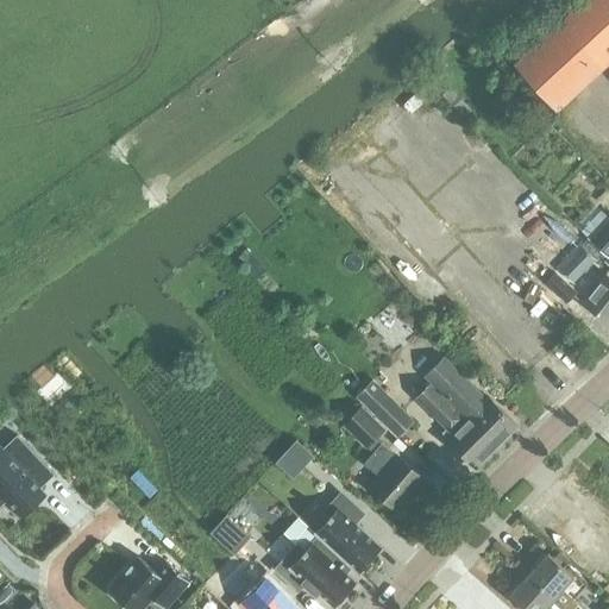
[(608,0),(579,0),(513,63),(557,111),(608,62),(608,0)]
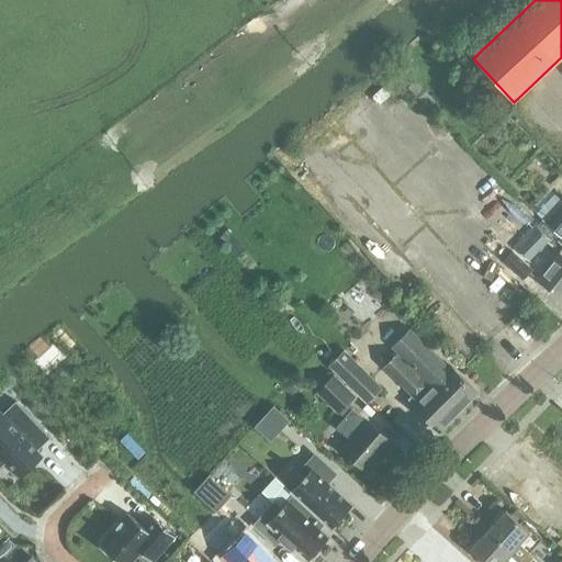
[(541,221),(538,224),(541,226),(538,229),(554,244),(559,240),(561,244),(561,194),(540,218),(541,221)]
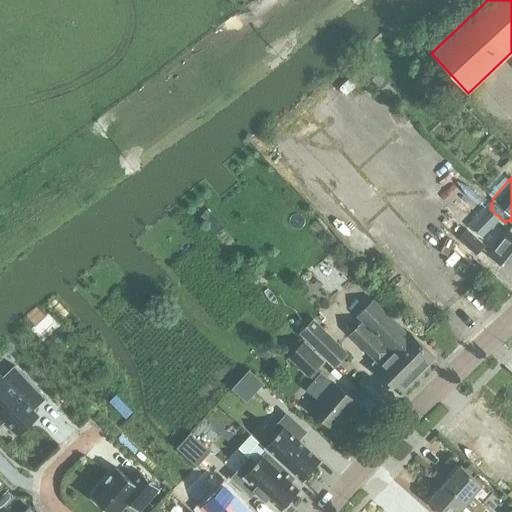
[(480,215),(475,220),(488,230),(492,226),(499,231),(506,223),(505,222),(490,209),(487,207),(480,215)]
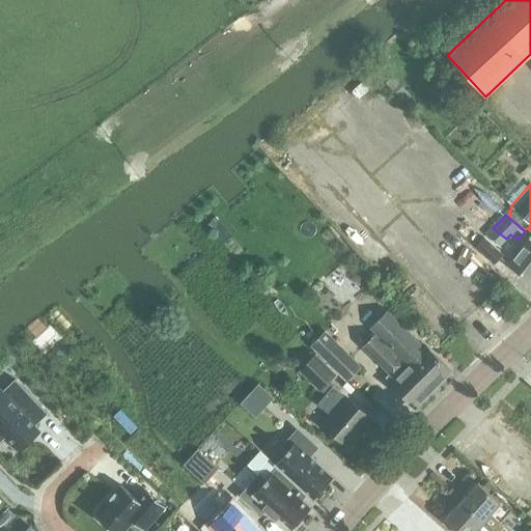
[(497,250),(498,249),(485,238),(477,248),(496,262),(503,254),(497,250)]
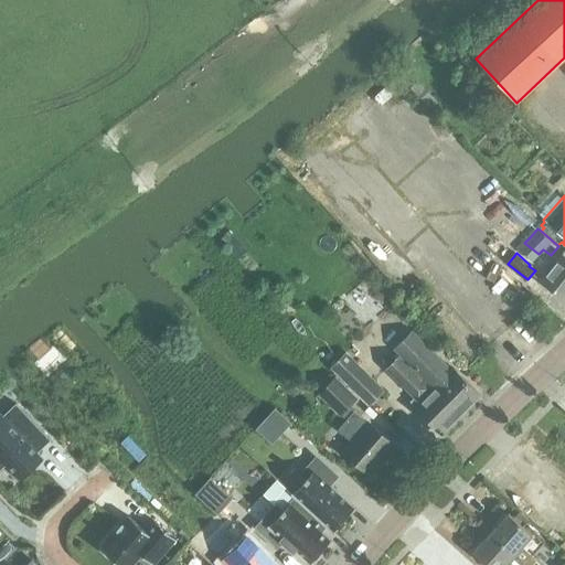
[(564,301),(564,256),(560,253),(539,279),(564,301)]
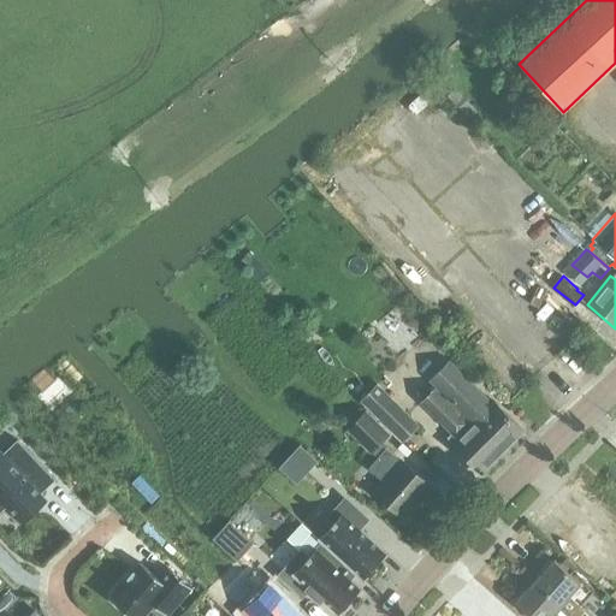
[(456,313),(449,320),(456,327),(463,320),(456,313)]
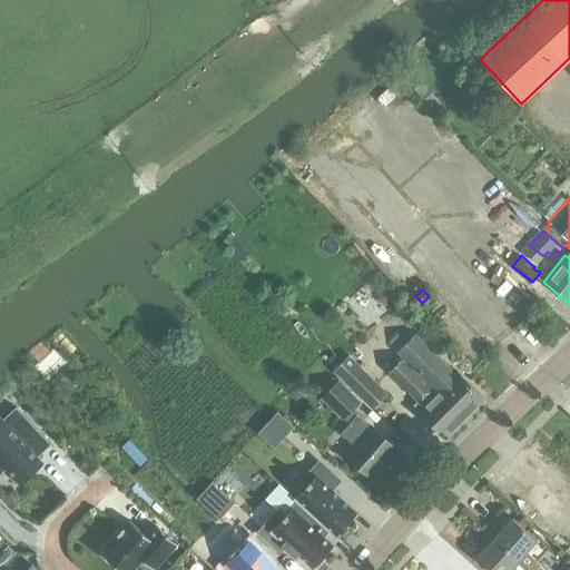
[(454,371),(426,343),(415,332),(396,352),(402,357),(389,371),(418,400),(413,404),(418,409),(419,408),(445,435),(483,397),(455,370),(454,371)]
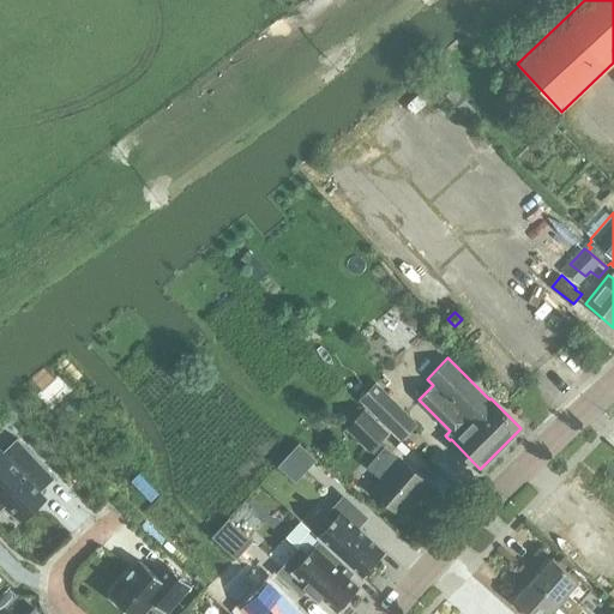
[(401,440),(416,423),(375,381),(359,398),(401,440)]
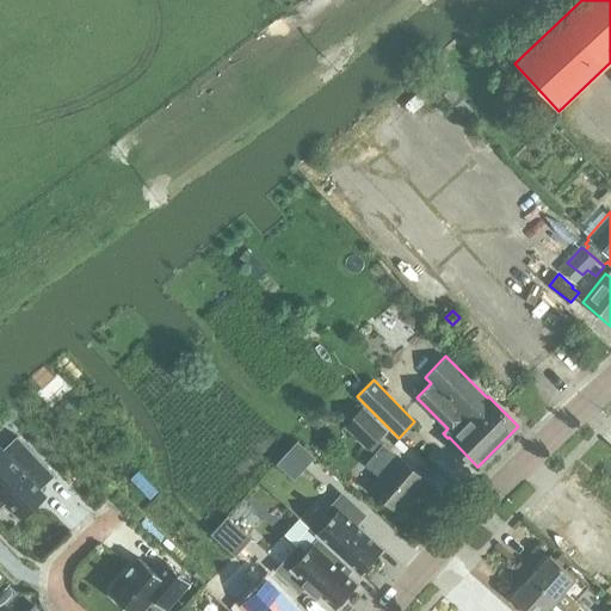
[(362,406),(343,425),(368,449),(387,431),(362,406)]
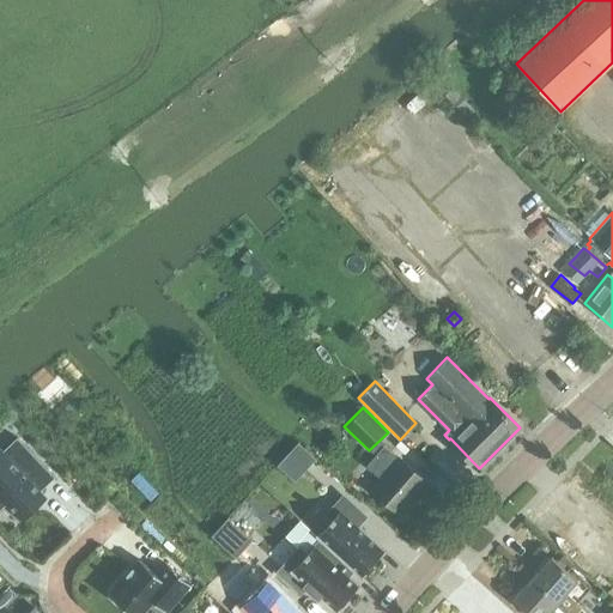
[(44,493),(42,490),(56,477),(17,436),(2,450),(0,447),(0,511),(7,505),(19,519),(44,493)]
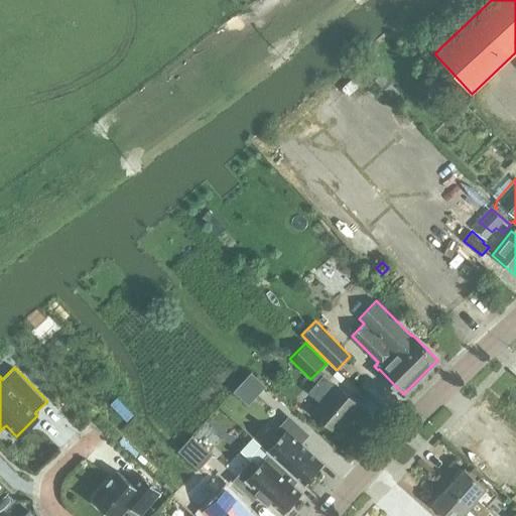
[(257,394),(265,386),(251,372),(243,381),(257,394)]
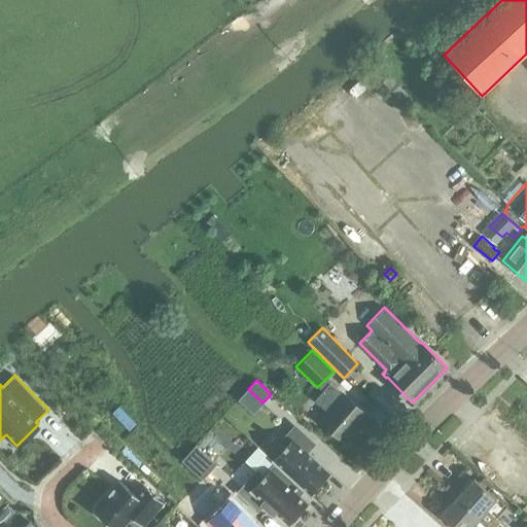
[(330,380),(314,398),(321,405),(320,406),(325,411),(318,419),(345,442),(369,414),(337,386),(330,380)]
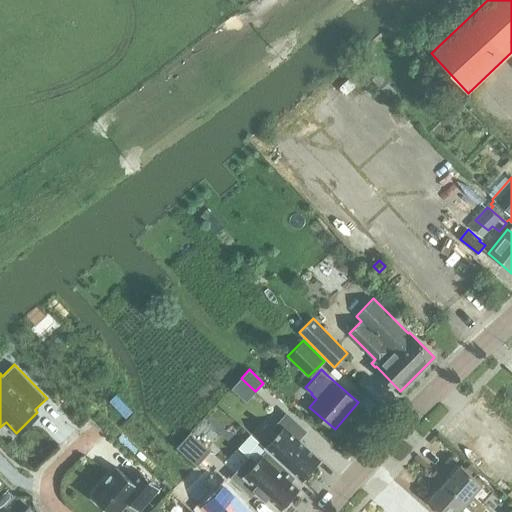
[(267,448),(297,474),(302,479),(321,458),(299,438),(306,430),(286,412),(271,428),(276,433),(264,445),(267,448)]
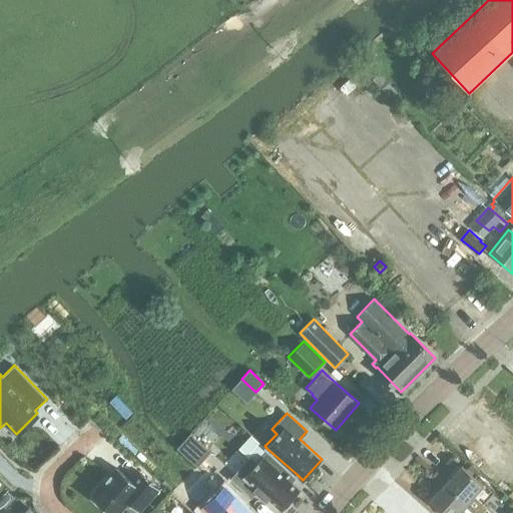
[(197,467),(211,452),(191,434),(177,448),(197,467)]
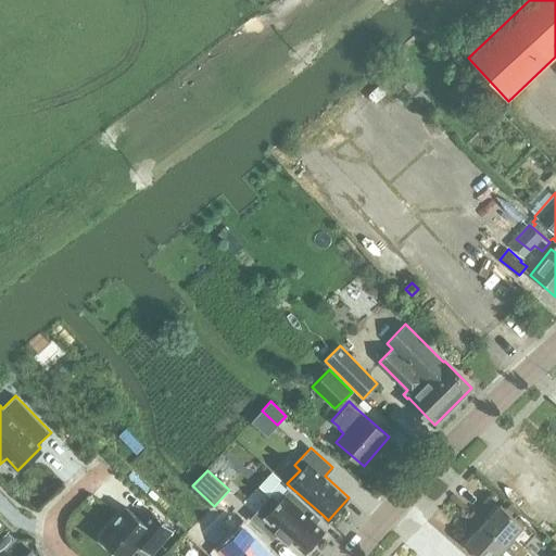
[(79,509),(97,529),(123,505),(106,485),(79,509)]
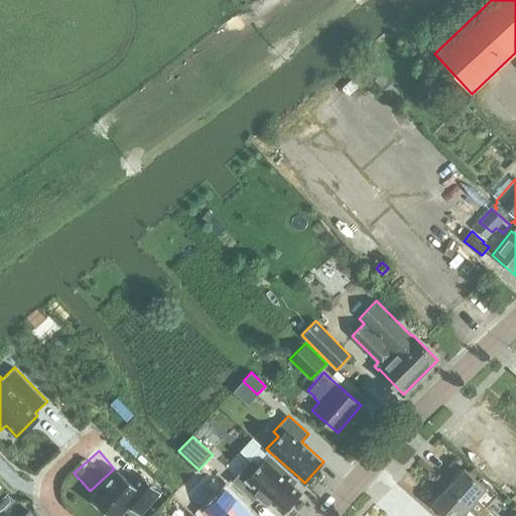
[(293,485),(299,478),(269,452),(257,465),(252,460),(232,482),(252,501),(259,493),(280,513),(300,492),(293,485)]
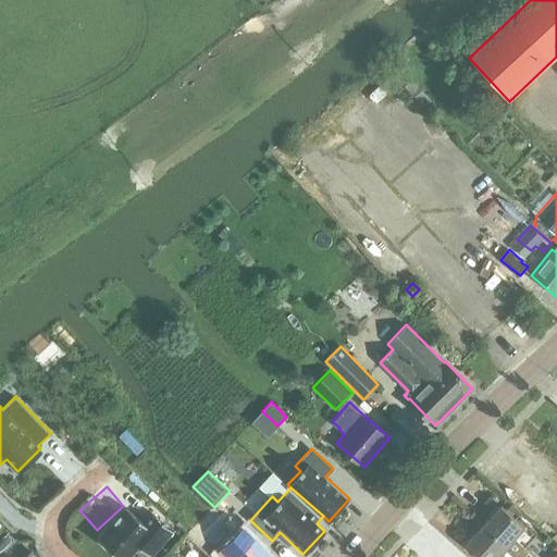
[(500,505),(483,524),(519,556),(533,556),(536,554),(525,545),(537,532),(518,514),(515,518),(500,505)]
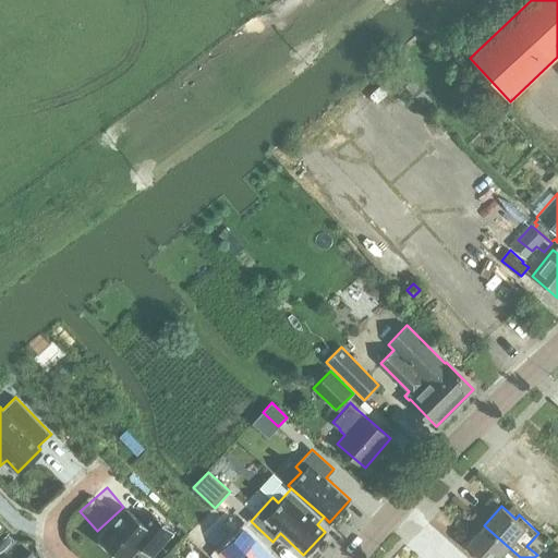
[(129,557),(140,546),(152,557),(173,532),(152,513),(143,523),(126,509),(99,541),(119,557),(129,557)]
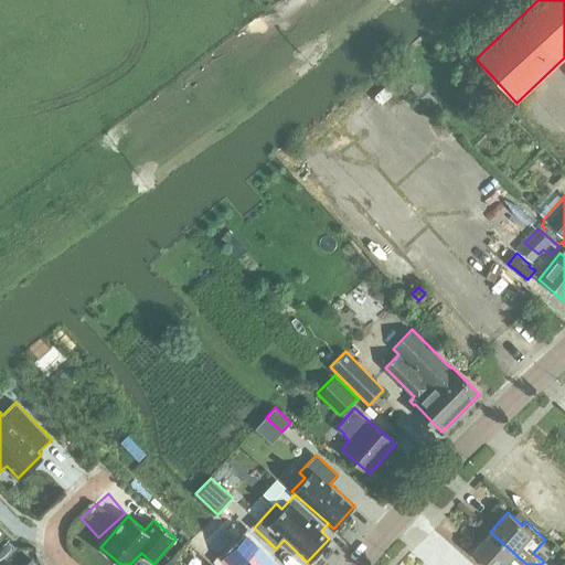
[(230,516),(219,528),(237,546),(224,560),(222,557),(221,560),(225,564),(274,564),(247,537),(249,536),(230,516)]
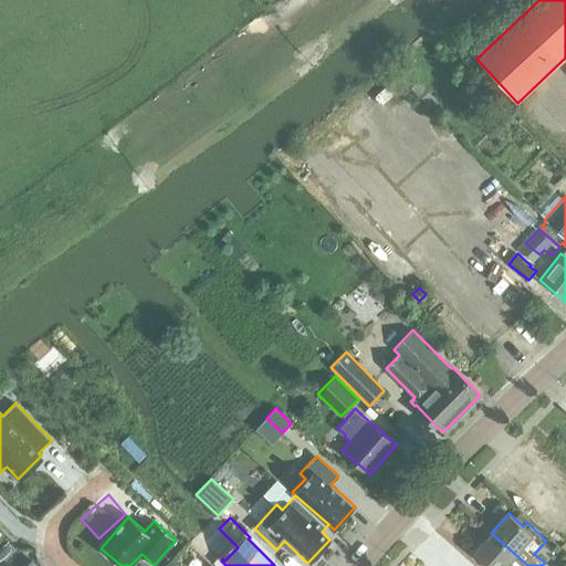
[(527,565),(491,533),(473,553),(486,565),(527,565)]
